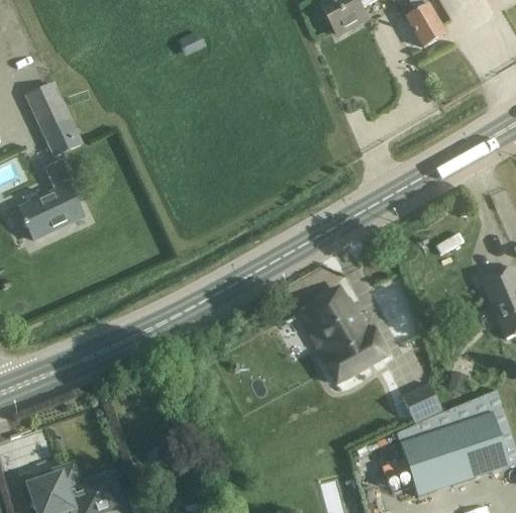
[(325,0),(320,3),(336,31),(367,13),(362,6),(372,0),(325,0)]
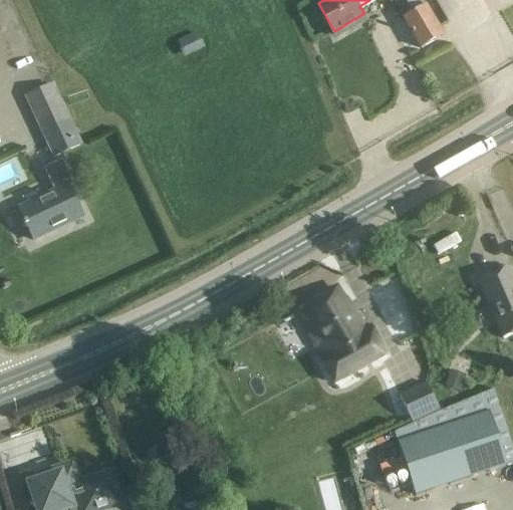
[(408,0),(415,11),(405,16),(422,45),(444,32),(425,0),(408,0)]
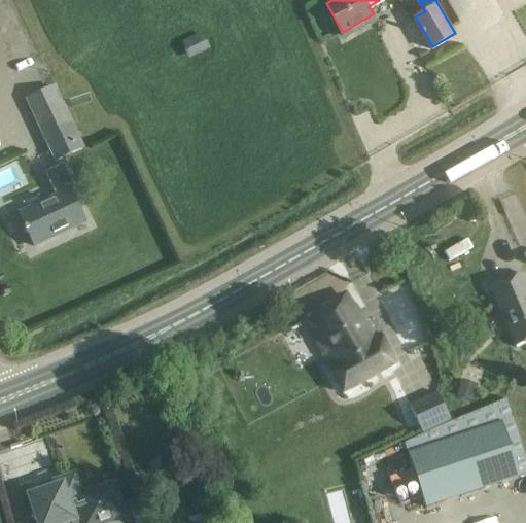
[(203,30),(181,39),(189,57),(210,46),(203,30)]
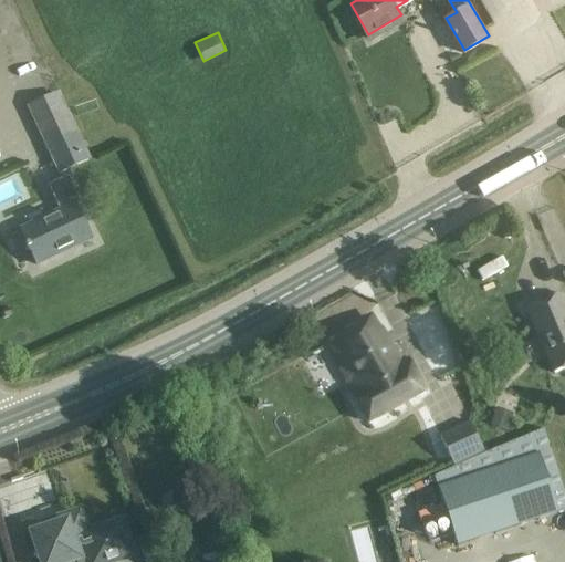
[(59,90),(30,103),(61,168),(90,155),(59,90)]
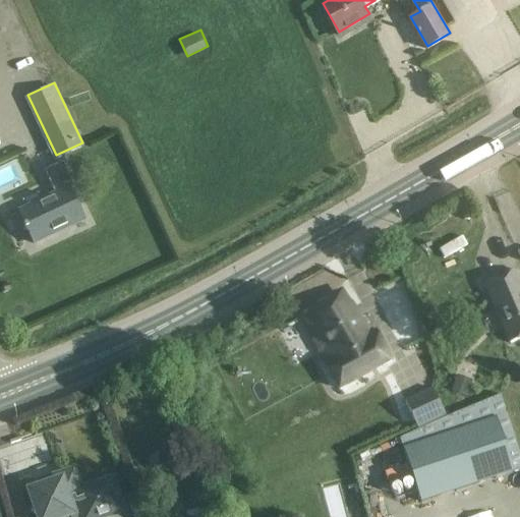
[(62,228),(85,217),(70,186),(75,183),(64,158),(45,167),(56,191),(20,208),(27,222),(25,223),(27,227),(29,226),(36,240),(37,240),(36,237),(60,225),(62,228)]
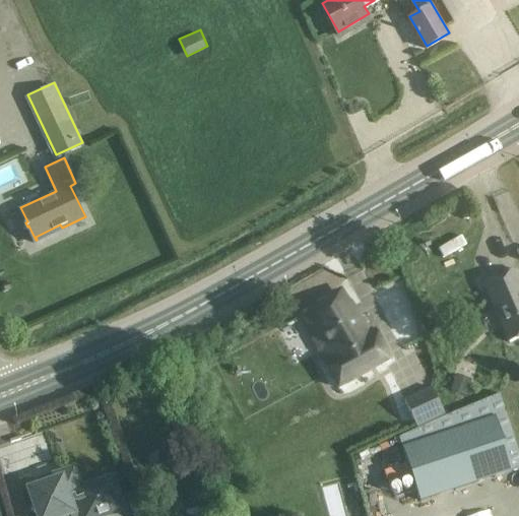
[(518,271),(516,266),(484,279),(510,339),(518,335),(518,271)]
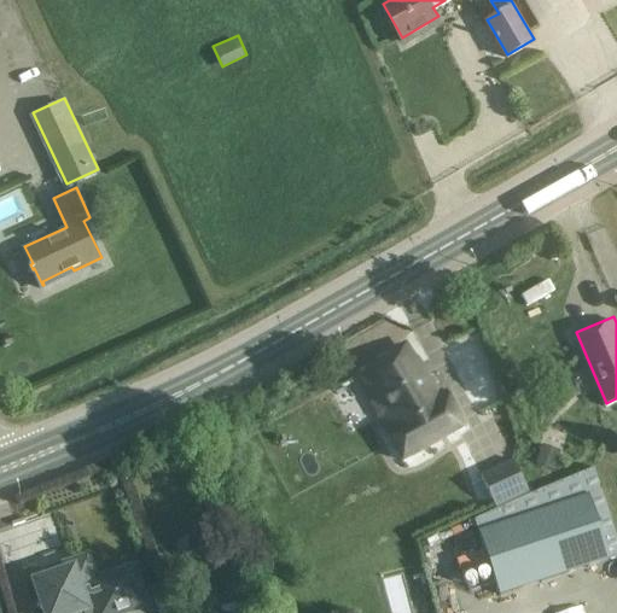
[(408,365),(397,346),(358,369),(402,457),(465,424),(448,391),(438,395),(418,360),(408,365)]
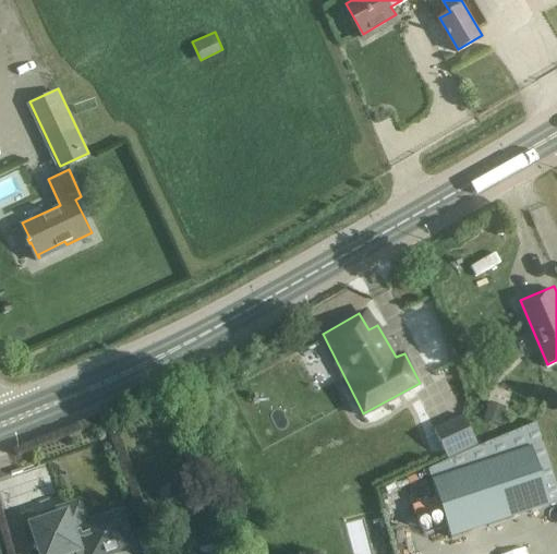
[(491,399),(484,417),(501,422),(507,405),(491,399)]
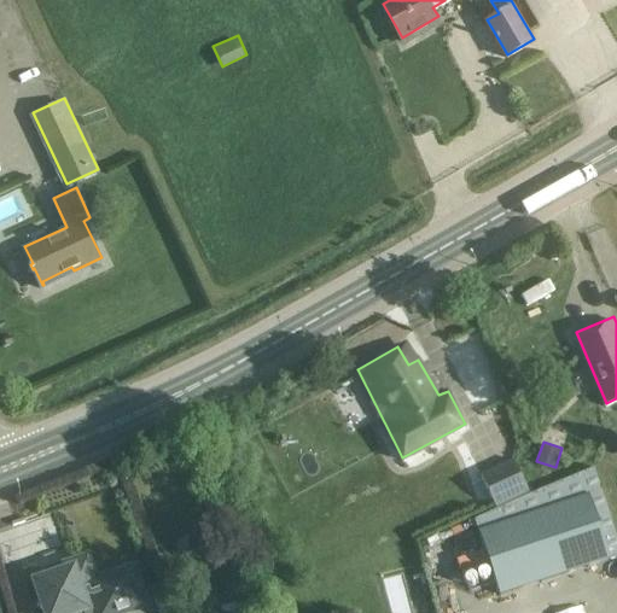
[(513,456),(481,472),(498,506),(529,491),(513,456)]
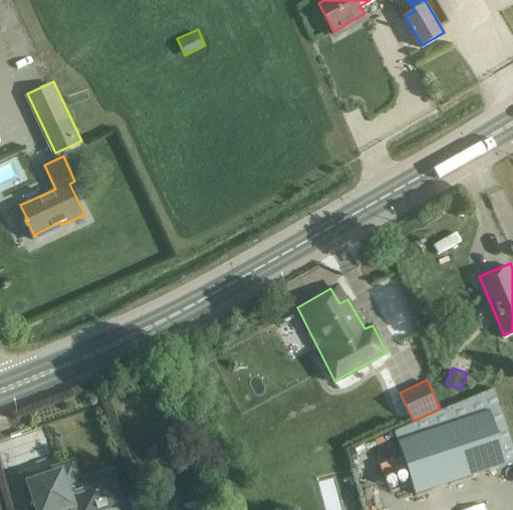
[(416,492),(512,459),(512,440),(495,387),(441,410),(396,430),(416,492)]
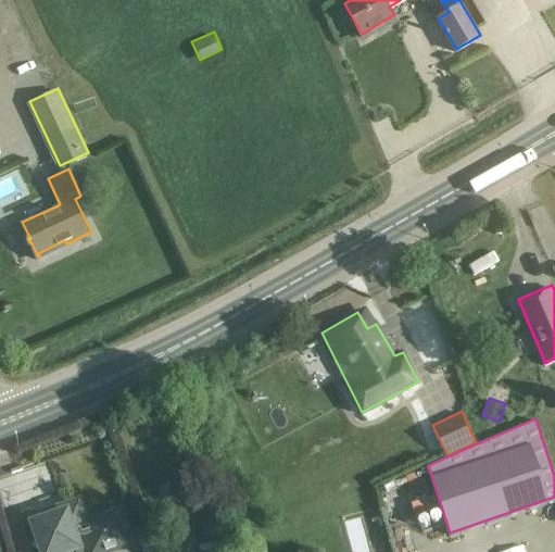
[(123,503),(86,516),(79,498),(63,503),(65,510),(33,521),(43,551),(61,551),(77,547),(78,551),(79,551),(84,551),(83,551),(112,551),(137,543),(123,503)]
